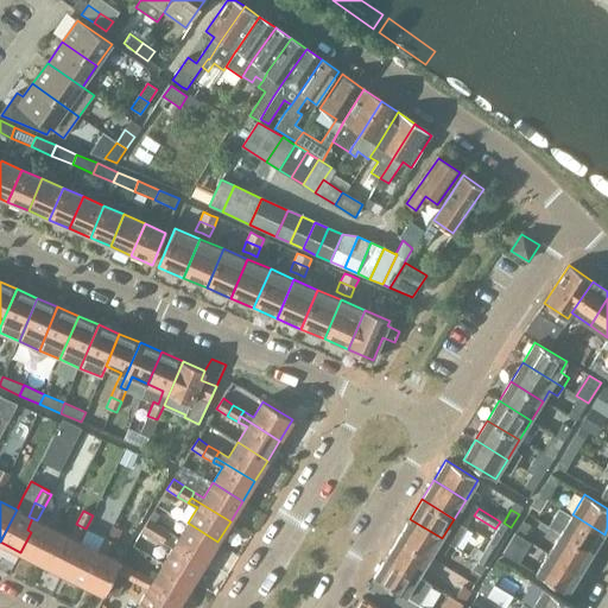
[(572,514),(561,533),(593,553),(605,534),(572,514)]
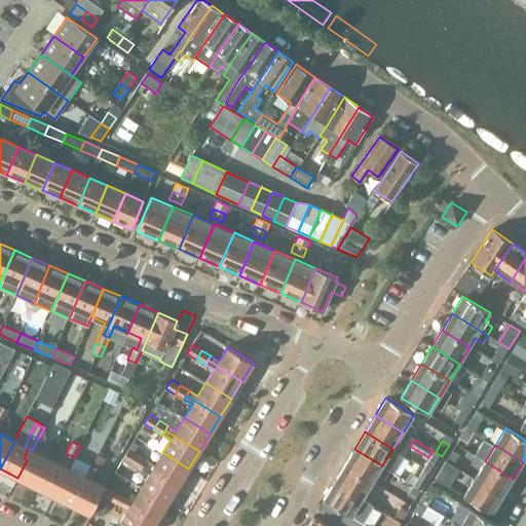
[(32,450),(28,448),(24,458),(27,460),(17,478),(36,487),(50,459),(32,450)]
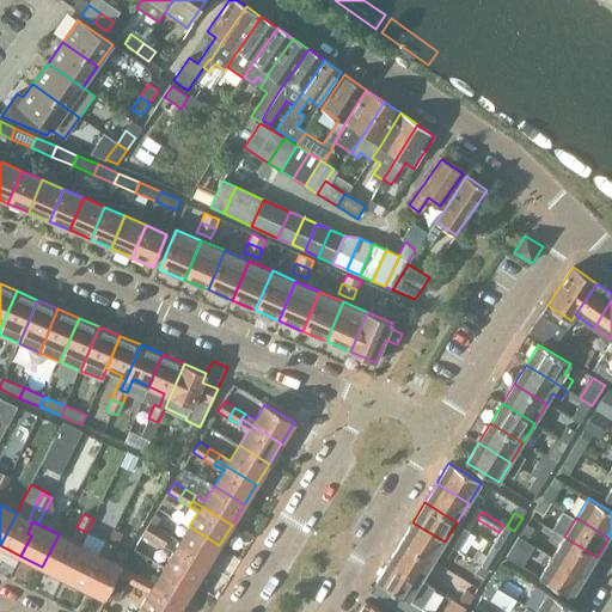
[(160,530),(150,522),(144,533),(153,540),(160,530)]
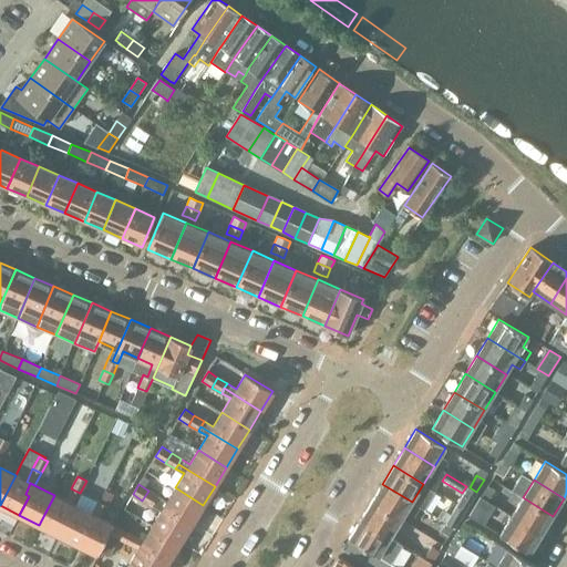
[(382,484),(371,502),(401,521),(412,502),(382,484)]
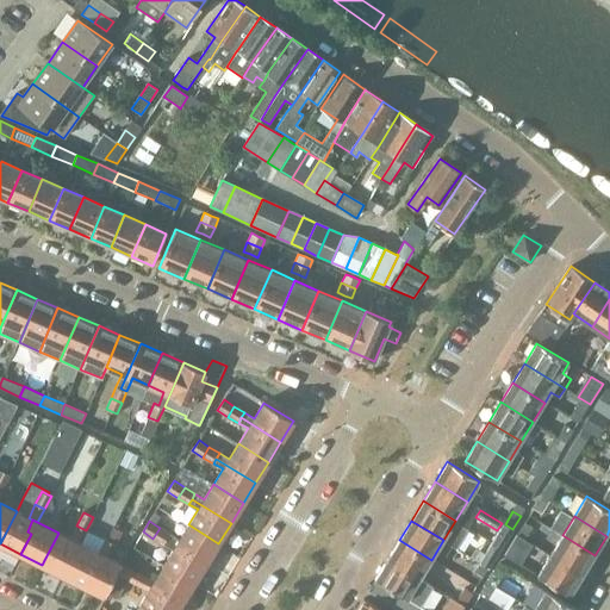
[(497,530),(490,542),(500,548),(512,529),(505,524),(502,523),(497,530)]
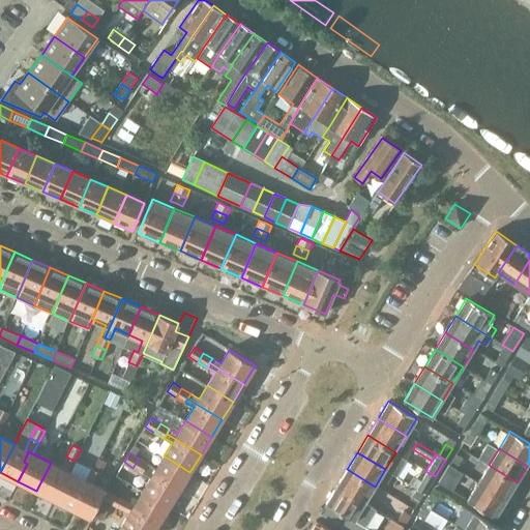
[(189,472),(164,455),(155,469),(147,464),(145,469),(179,490),(189,472)]
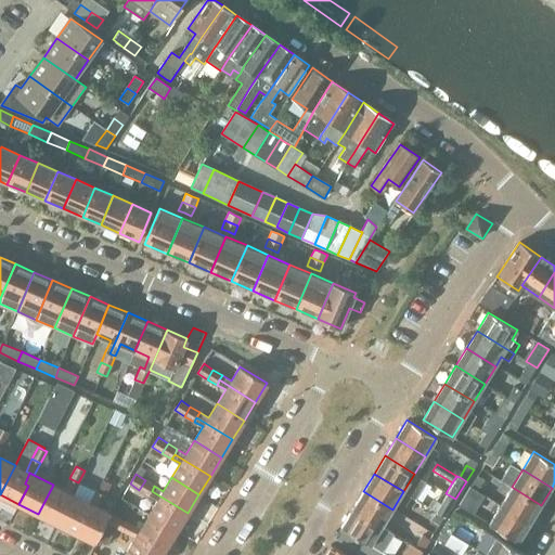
[(64,490),(68,492),(72,494),(78,482),(69,478),(64,490)]
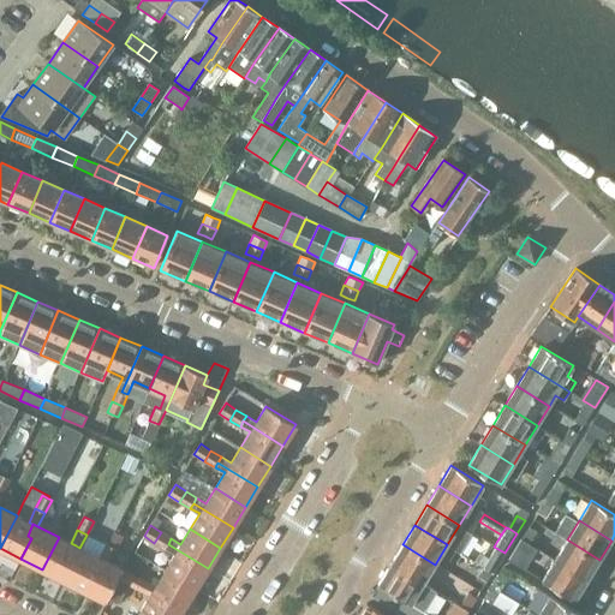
[(171,538),(161,532),(154,543),(165,549),(168,544),(171,538)]
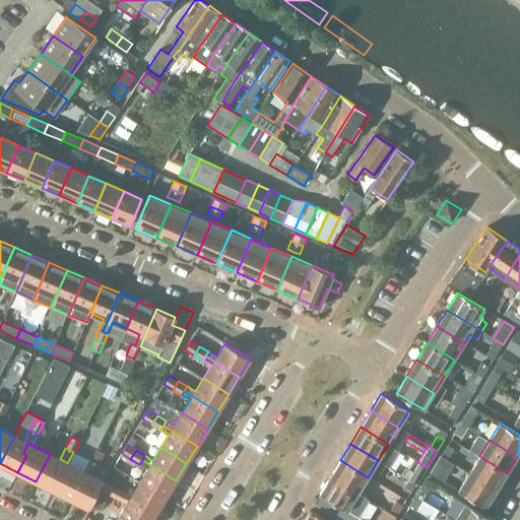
[(36,481),(53,491),(62,472),(59,471),(64,461),(60,459),(50,454),(36,481)]
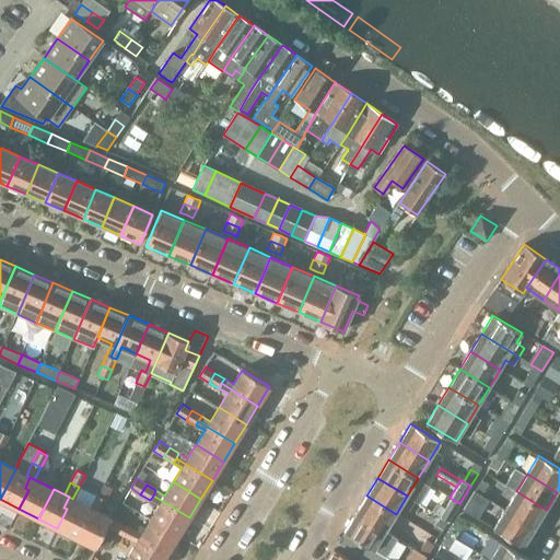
[(516,491),(505,510),(535,527),(546,510),(516,491)]
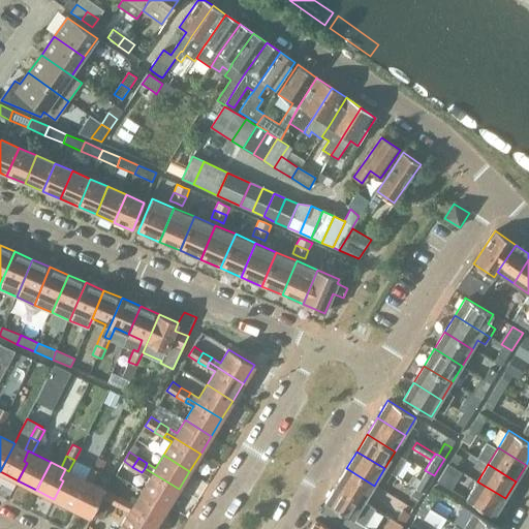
[(87,480),(95,485),(100,472),(92,468),(87,480)]
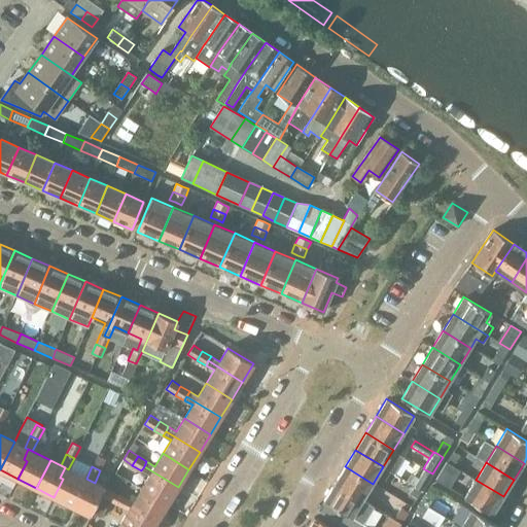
[(178,487),(144,466),(141,470),(149,476),(141,489),(167,504),(178,487)]
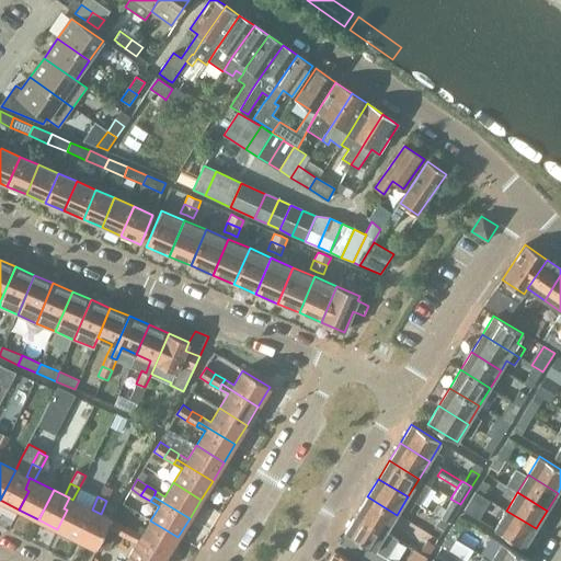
[(367,496),(356,514),(386,533),(397,515),(367,496)]
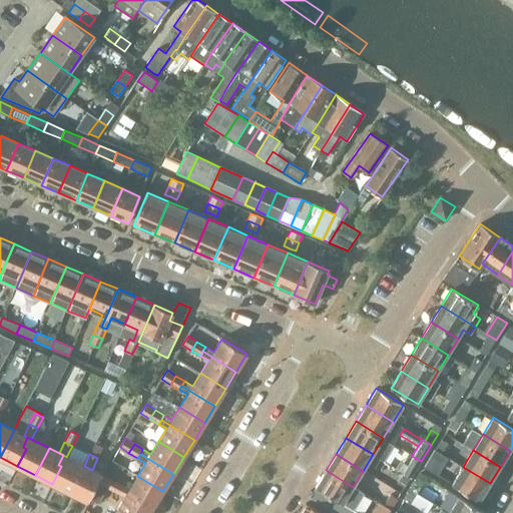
[(52,484),(70,493),(84,466),(66,457),(63,455),(58,465),(61,466),(52,484)]
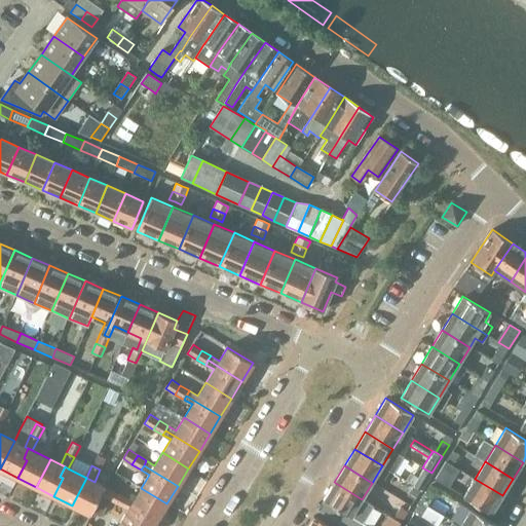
[(422,467),(412,484),(413,485),(421,490),(431,473),(422,467)]
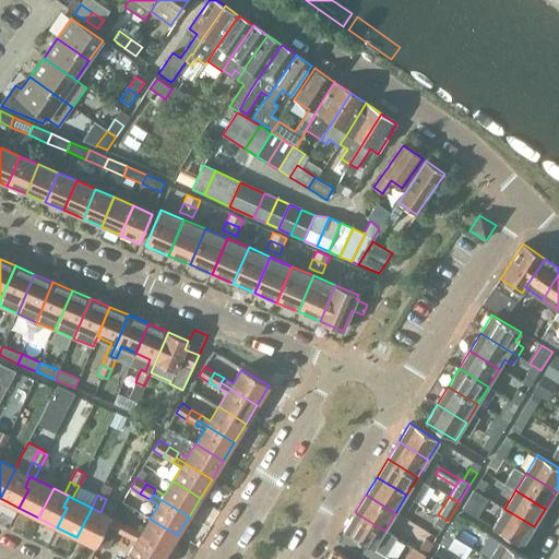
[(92,508),(76,537),(96,547),(110,516),(100,512),(92,508)]
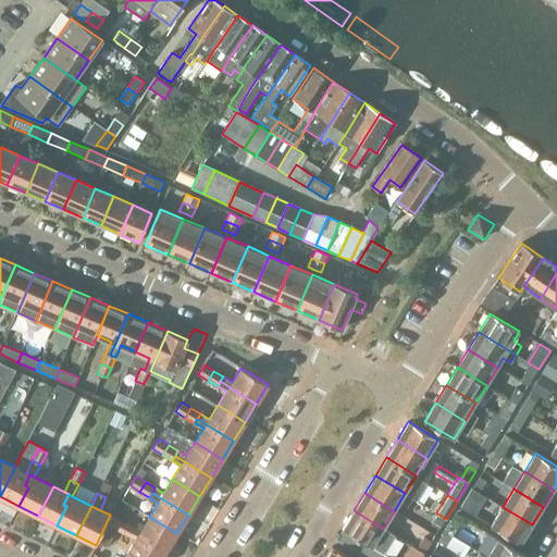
[(532,524),(503,507),(492,524),(521,543),(532,524)]
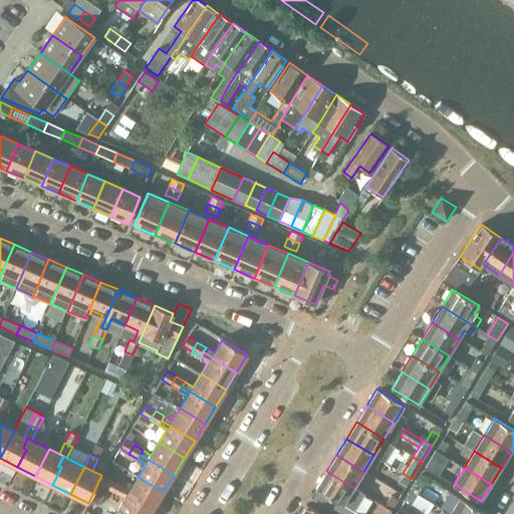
[(316,488),(343,505),(354,511),(364,494),(353,488),(326,471),(316,488)]
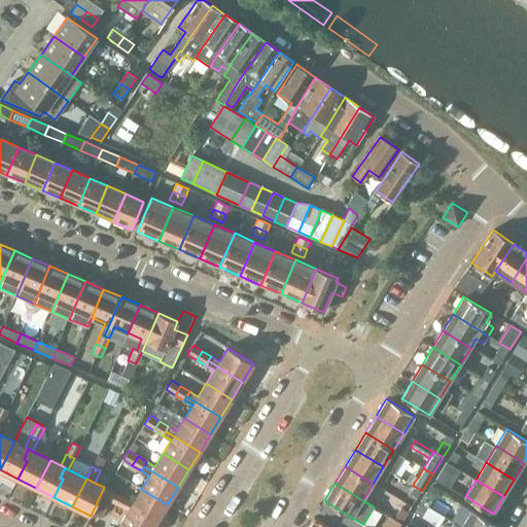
[(414,486),(408,497),(416,501),(422,491),(414,486)]
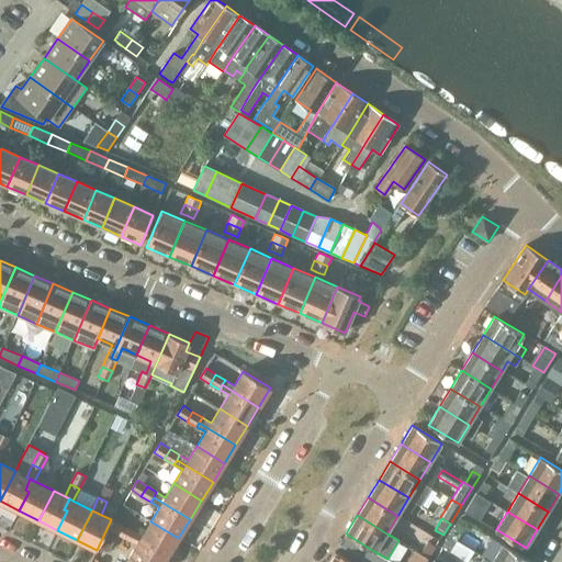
[(123,525),(112,519),(108,528),(117,534),(123,525)]
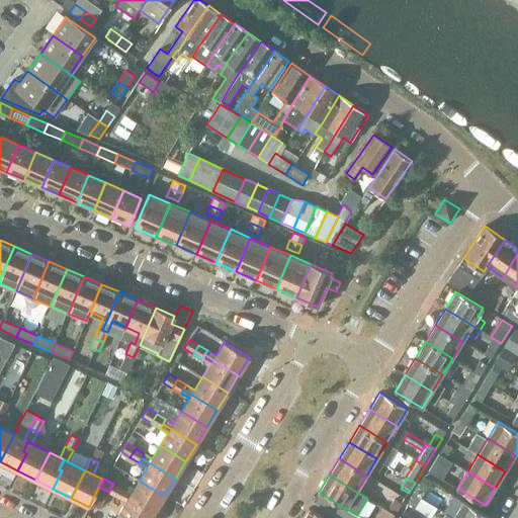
[(122,489),(120,493),(154,513),(164,496),(139,481),(131,494),(122,489)]
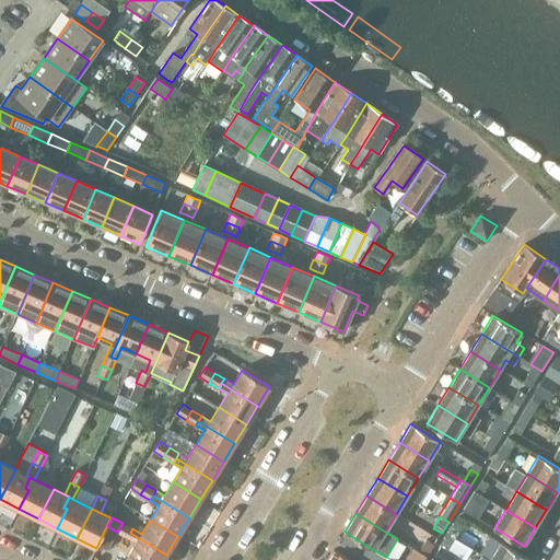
[(123,523),(117,532),(127,537),(130,533),(132,528),(123,523)]
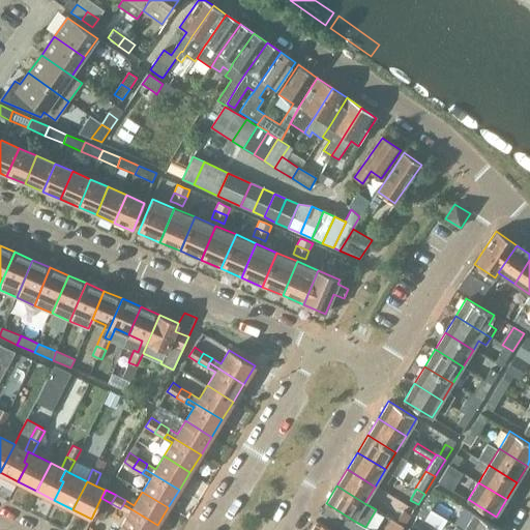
[(354,521),(326,503),(320,513),(346,529),(370,529),(365,527),(354,521)]
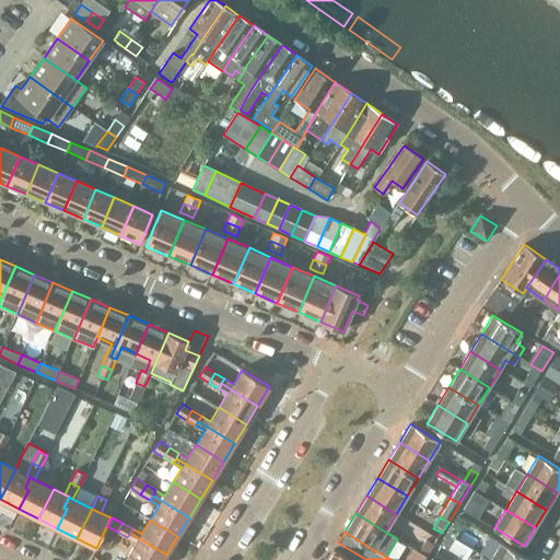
[(162,559),(166,555),(130,533),(127,537),(136,543),(127,557),(132,559),(162,559)]
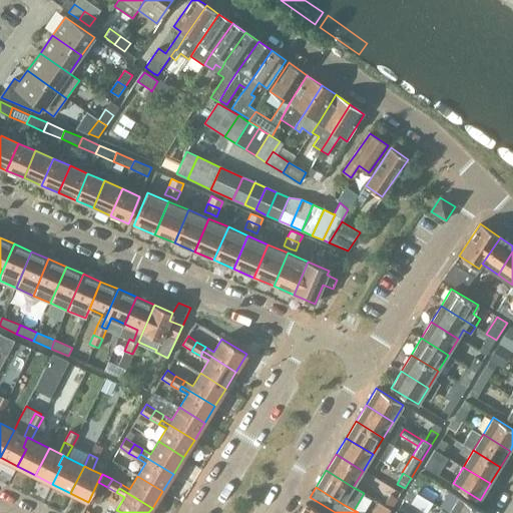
[(448,512),(485,512),(451,492),(449,496),(456,501),(448,512)]
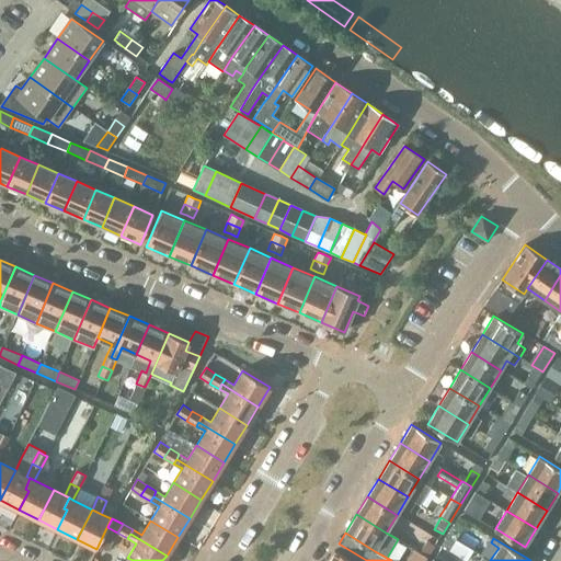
[(327,560),(350,560),(334,551),(327,560)]
